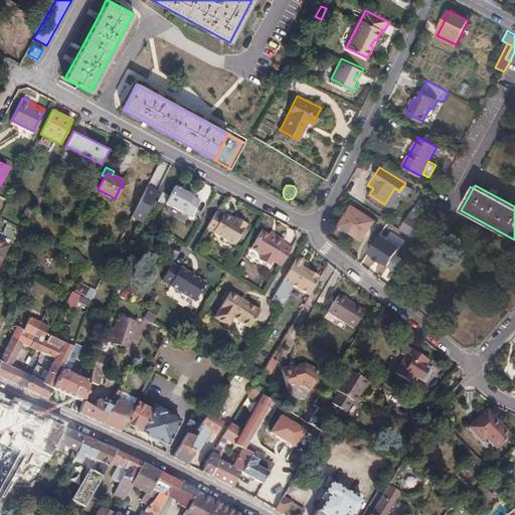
[(192,195),(174,186),(169,194),(165,203),(191,216),(199,199),(192,195)]
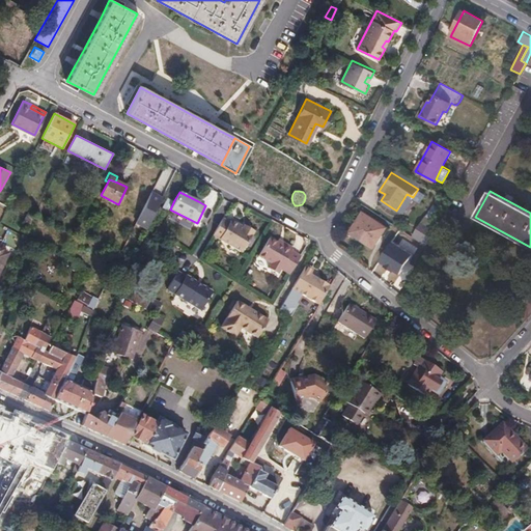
[(136,224),(146,229),(162,198),(151,193),(136,224)]
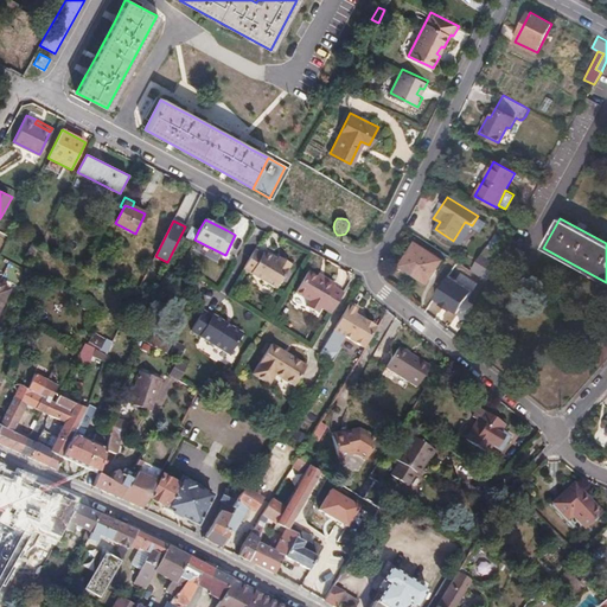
[(461,242),(472,225),(465,222),(455,237),(461,242)]
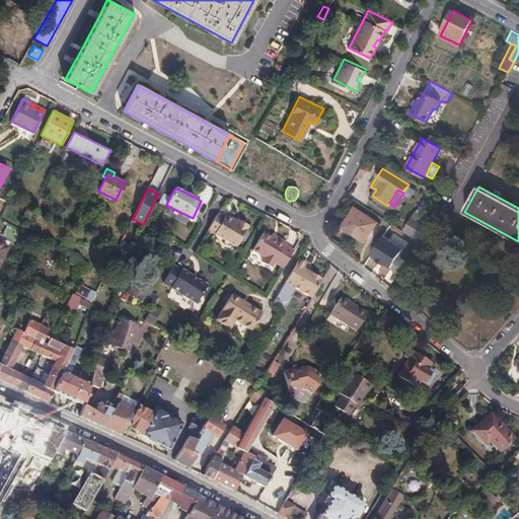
[(159,202),(166,205),(170,196),(163,193),(159,202)]
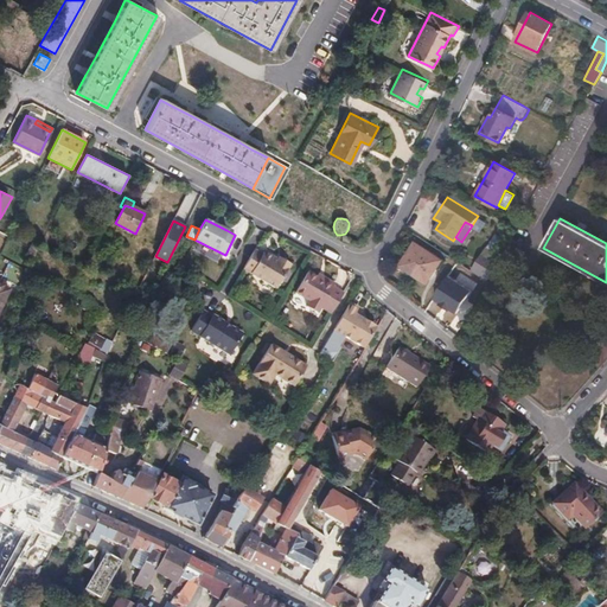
[(426,283),(441,259),(415,242),(400,266),(426,283)]
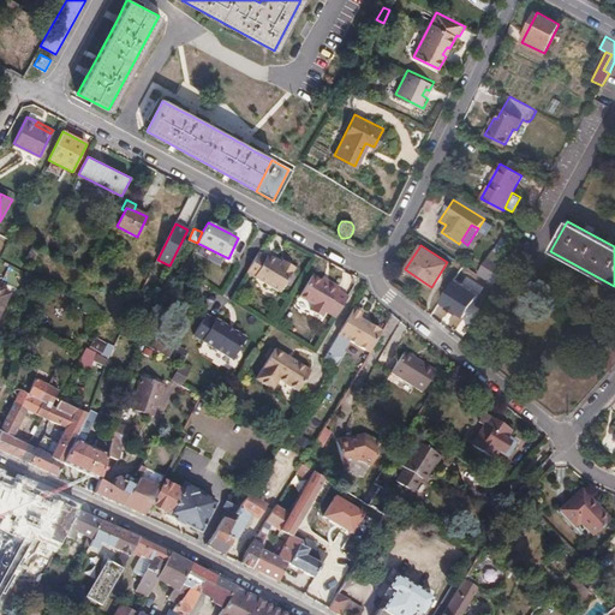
[(27,256),(35,261),(40,251),(33,248),(27,256)]
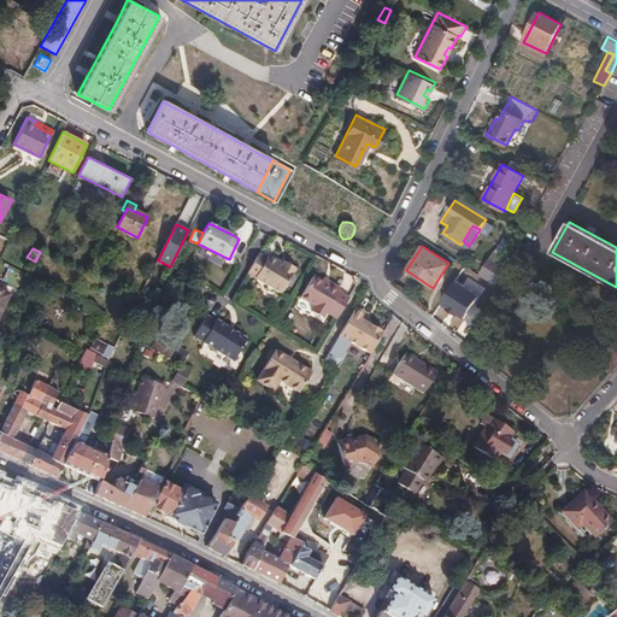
[(258,253),(246,274),(280,293),(294,268),(282,260),(281,265),(275,262),(275,260),(266,256),(265,258),(258,253)]
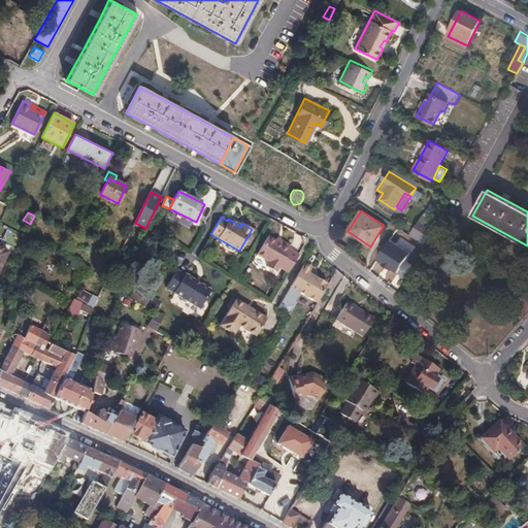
[(424,243),(428,235),(416,227),(410,235),(424,243)]
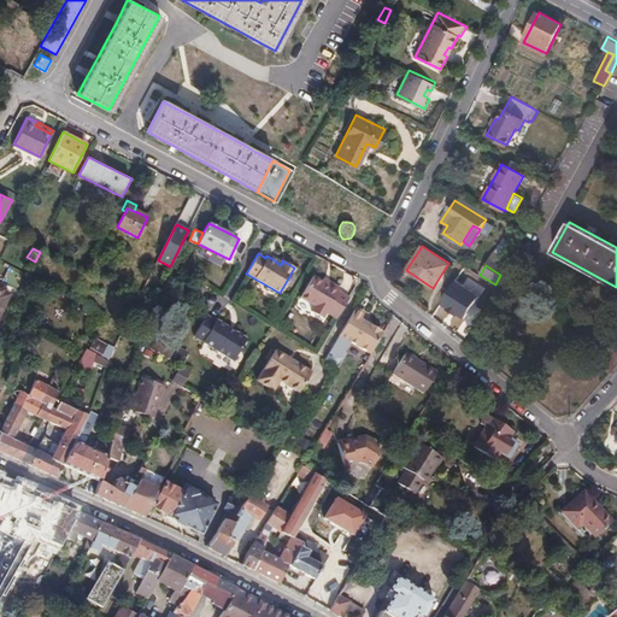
[(35,289),(39,282),(27,275),(23,283),(35,289)]
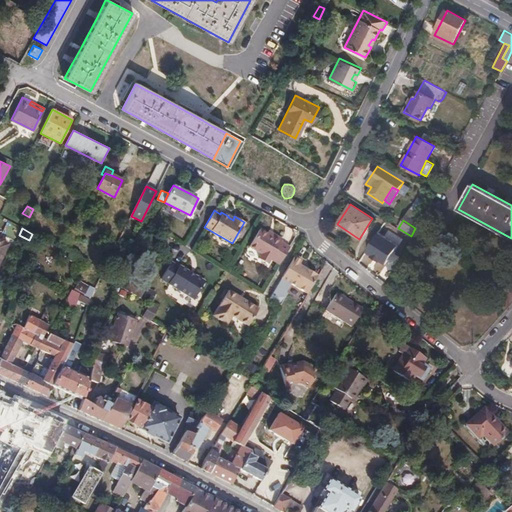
[(257,228),(247,246),(260,253),(257,258),(266,263),(269,258),(278,263),(288,246),(279,241),(280,238),(271,233),(269,235),(257,228)]
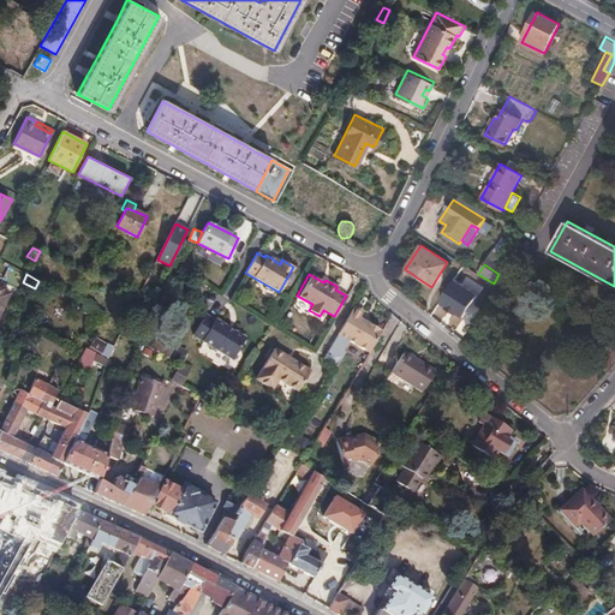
[(481,298),(453,280),(436,305),(466,322),(481,298)]
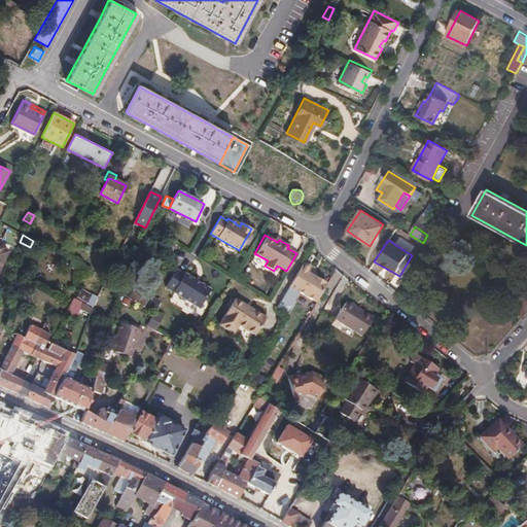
[(0,269),(8,252),(0,247),(0,269)]
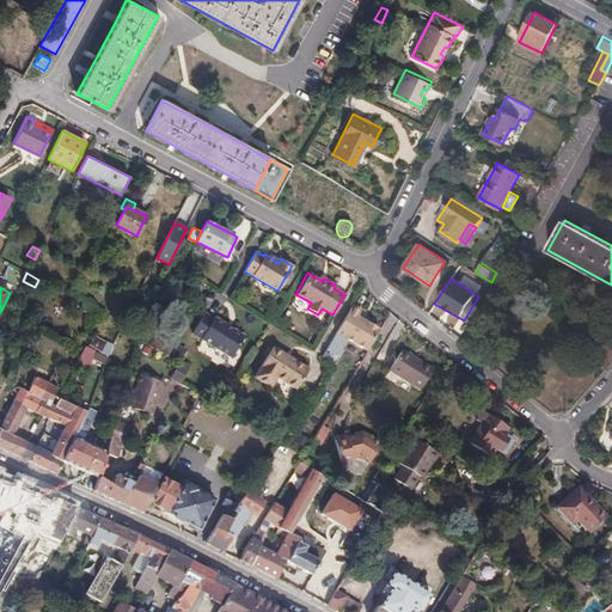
[(78,308),(91,316),(95,308),(84,304),(81,307),(79,306),(78,308)]
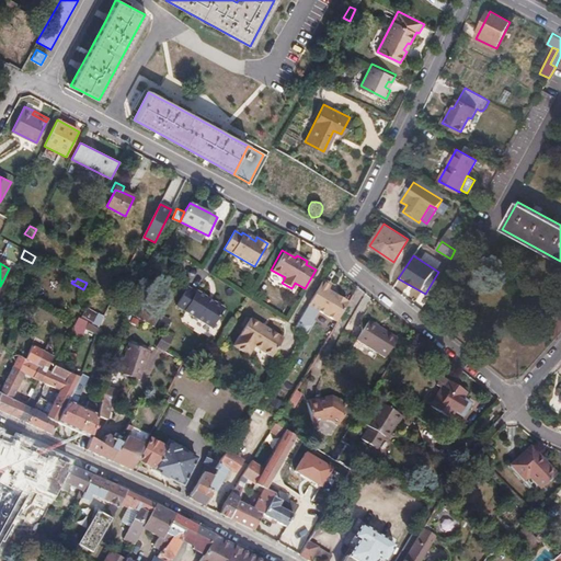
[(328,288),(330,285),(322,279),(307,305),(335,321),(347,302),(334,295),(327,290),(328,288)]
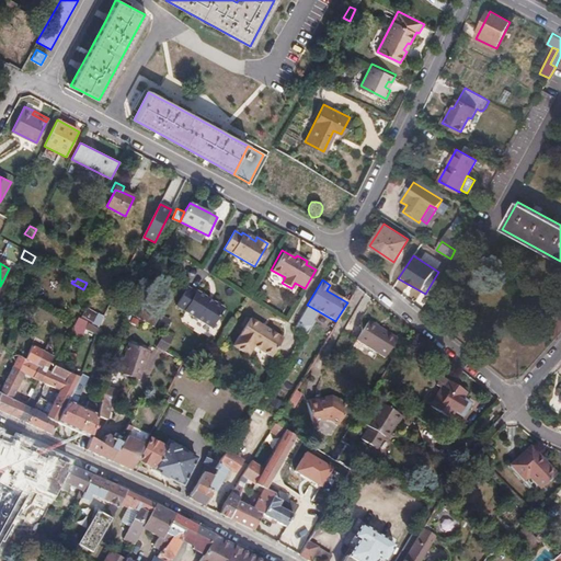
[(187,286),(175,305),(210,327),(224,308),(213,300),(212,301),(206,297),(196,290),(195,292),(187,286)]
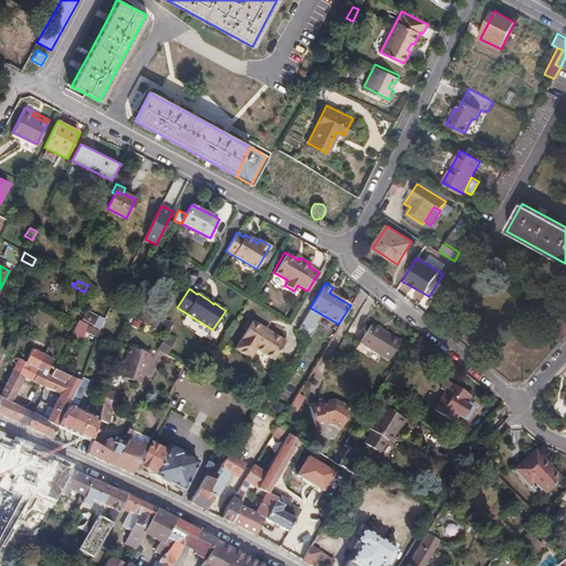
[(93,325),(98,316),(86,310),(84,314),(81,320),(93,325)]
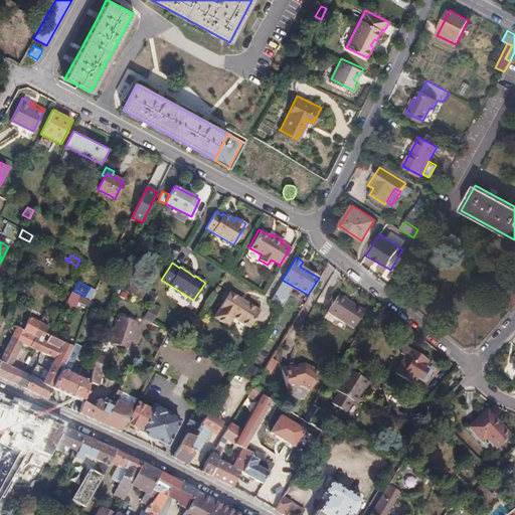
[(125,293),(141,300),(145,290),(130,283),(125,293)]
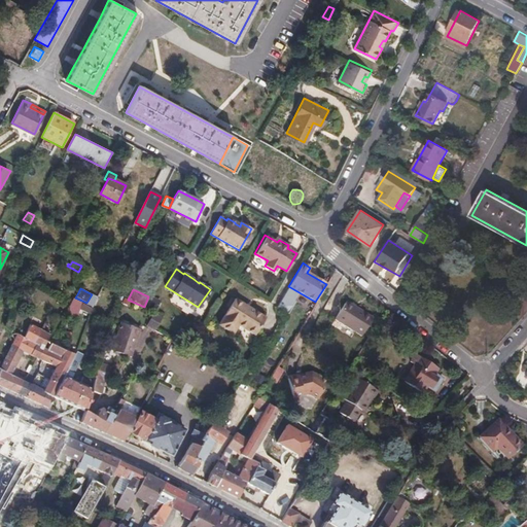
[(98,296),(92,293),(92,294),(86,303),(85,305),(92,308),(98,296)]
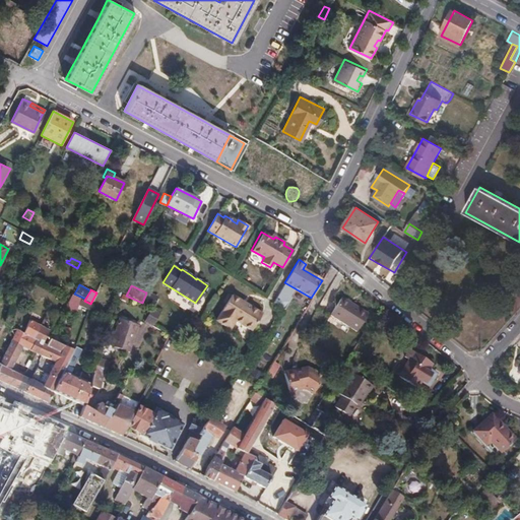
[(149,293),(144,304),(153,308),(158,297),(149,293)]
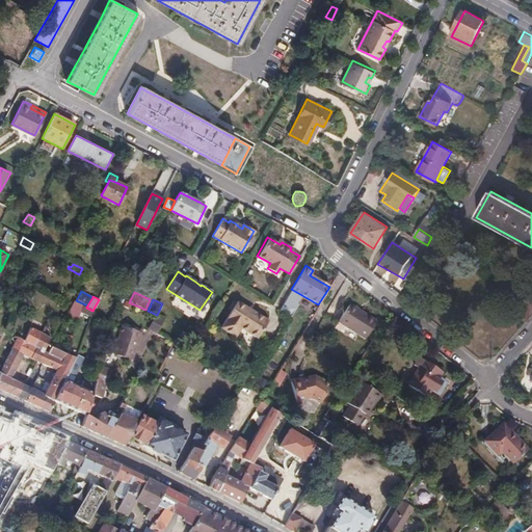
[(237,300),(219,327),(234,336),(240,327),(256,338),(267,321),(237,300)]
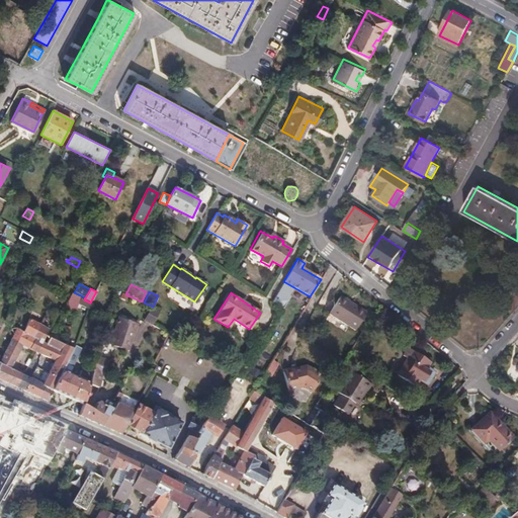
[(80,297),(71,293),(64,309),(74,314),(80,297)]
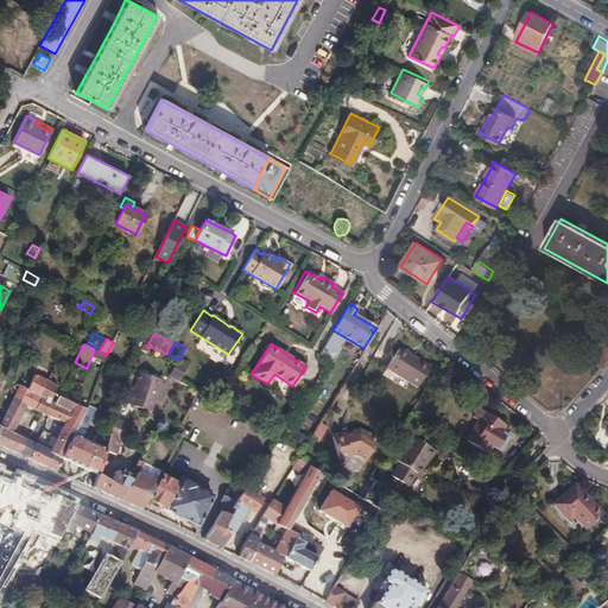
[(398,344),(396,348),(410,356),(412,353),(398,344)]
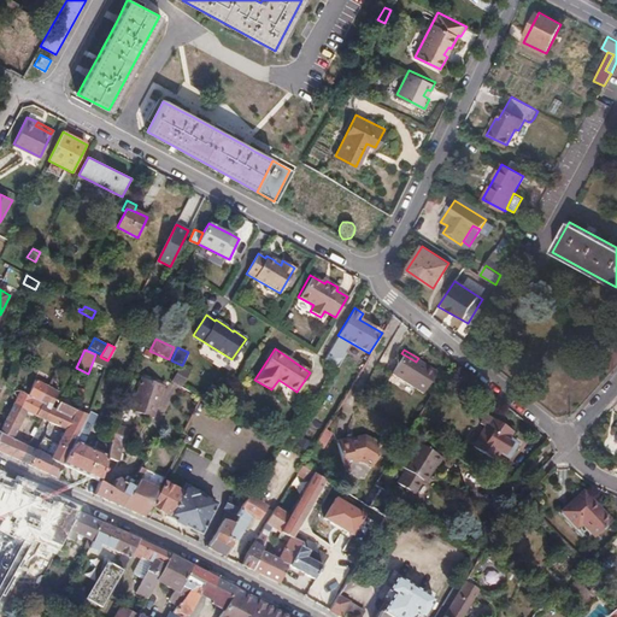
[(416,362),(401,353),(391,372),(423,392),(436,369),(418,358),(416,362)]
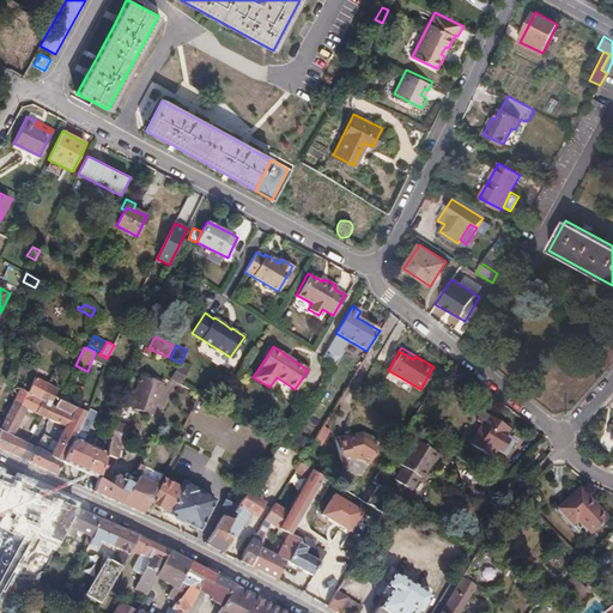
[(181,382),(188,368),(180,363),(170,378),(180,384),(181,382)]
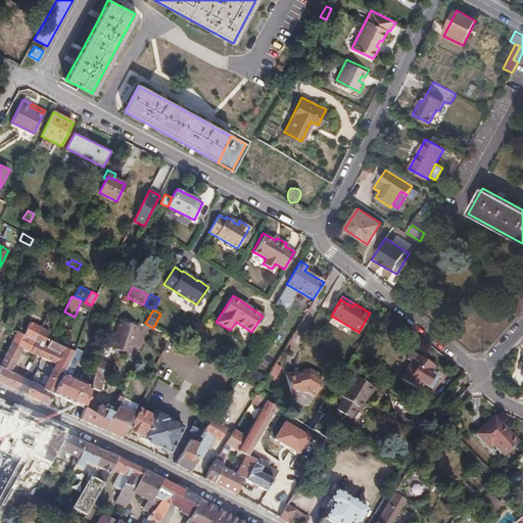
[(139,327),(119,320),(109,346),(130,353),(139,327)]
